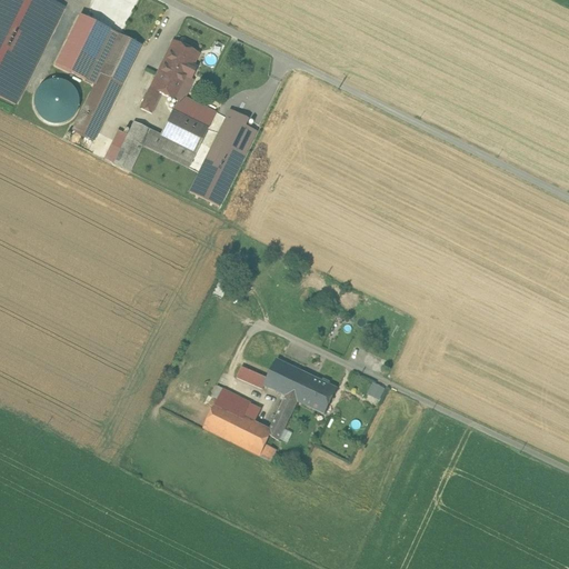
[(63,8),(47,0),(0,0),(0,97),(15,105),(63,8)]
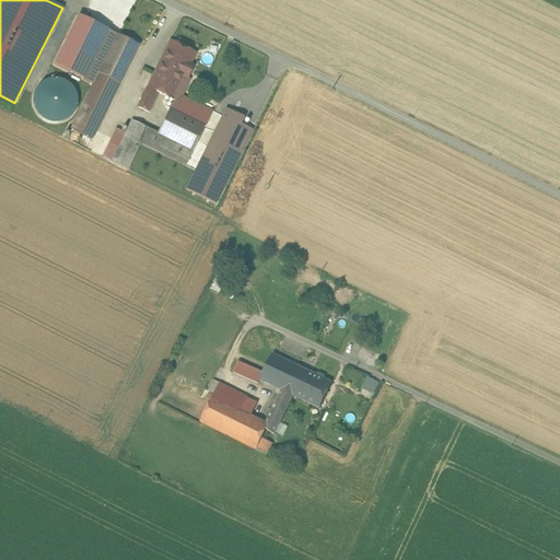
[(108,31),(79,15),(54,65),(84,80),(84,79),(108,31)]
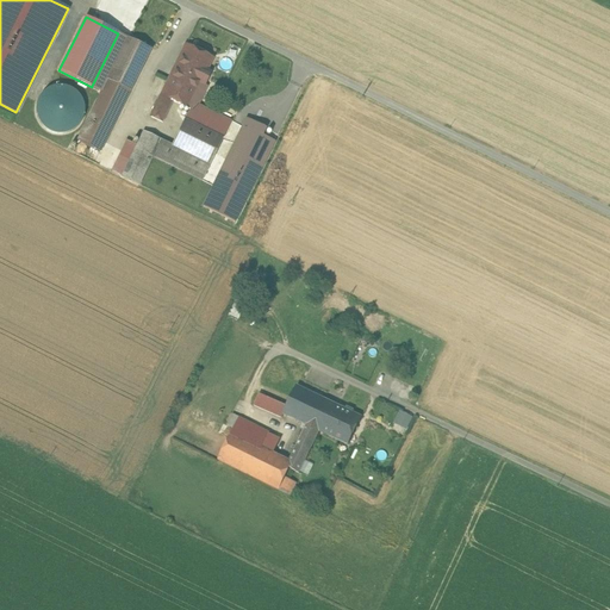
[(118,33),(92,86),(103,92),(107,81),(129,38),(118,33)]
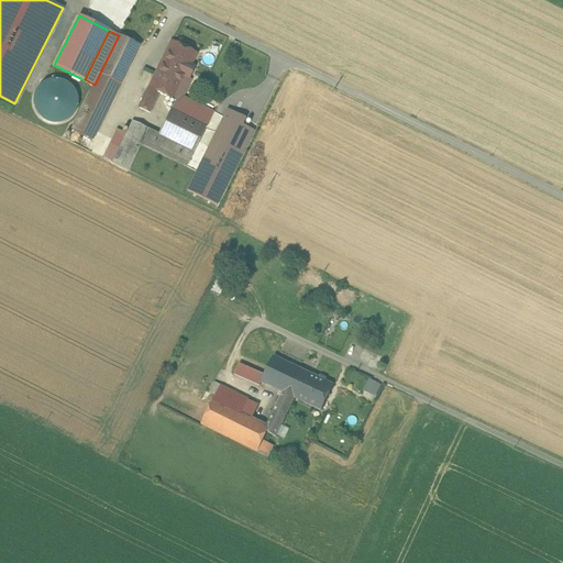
[(119,35),(99,75),(120,85),(139,45),(119,35)]
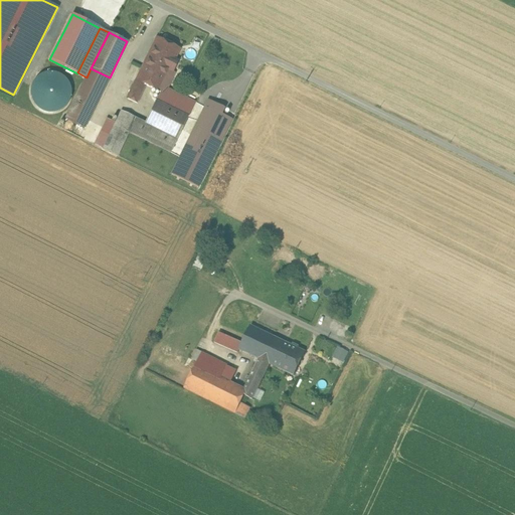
[(179,49),(156,38),(146,59),(169,70),(179,49)]
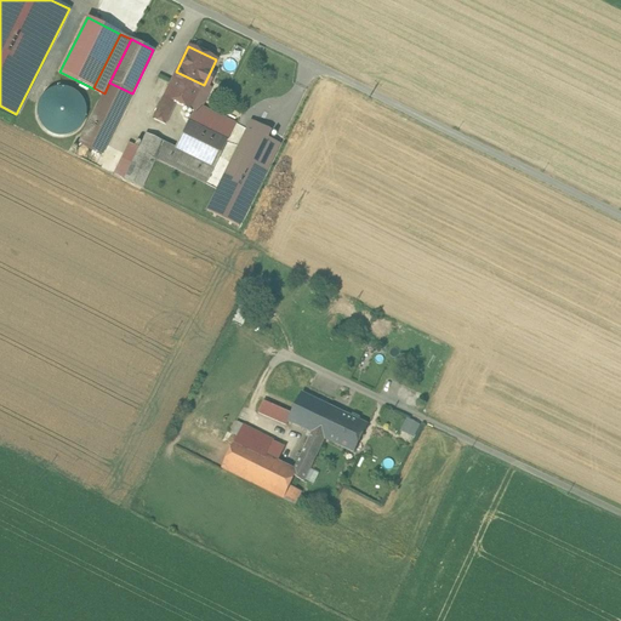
[(193,112),(175,148),(146,134),(138,148),(129,143),(114,175),(141,188),(155,159),(206,184),(226,143),(227,143),(237,124),(201,107),(210,91),(203,87),(204,85),(176,72),(153,119),(165,125),(176,103),(193,112)]
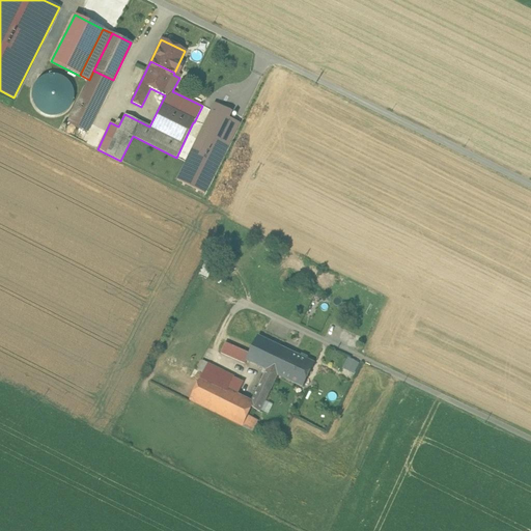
[(113,80),(93,71),(89,80),(80,99),(99,108),(113,80)]
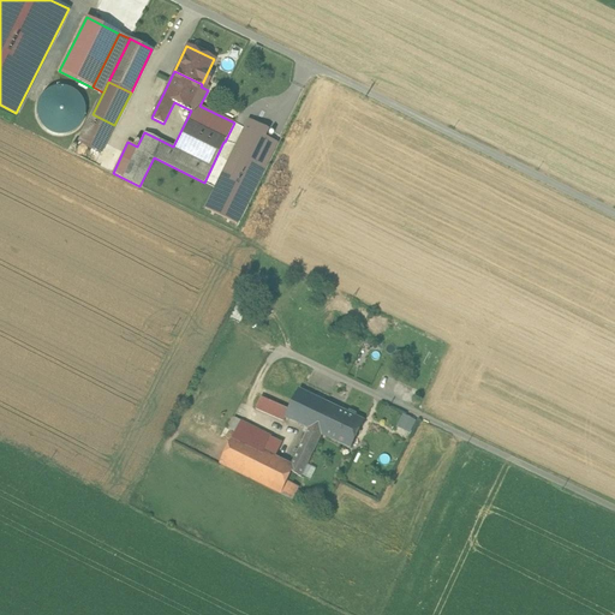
[(83,120),(85,111),(83,101),(77,94),(70,88),(60,87),(51,89),(43,94),(39,102),(36,111),(39,120),(43,129),(52,133),(61,135),(70,133),(78,127),(83,120)]
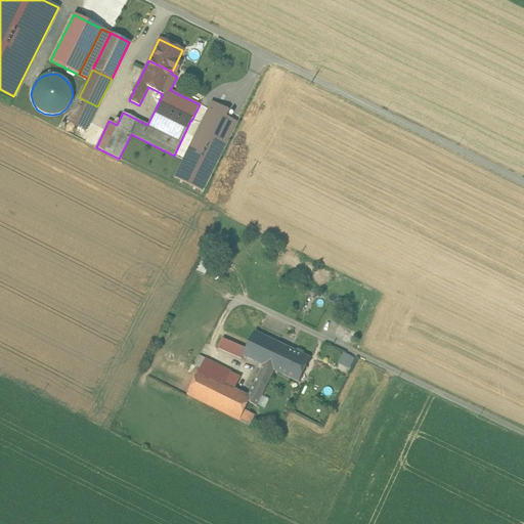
[(97,106),(79,97),(67,121),(86,130),(97,106)]
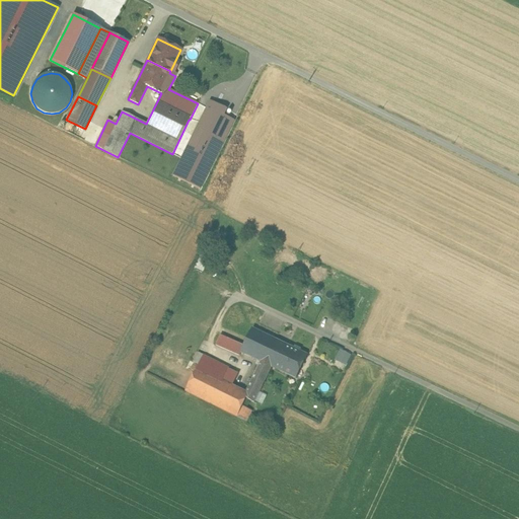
[(207,190),(234,119),(227,116),(230,108),(207,99),(176,177),(207,190)]
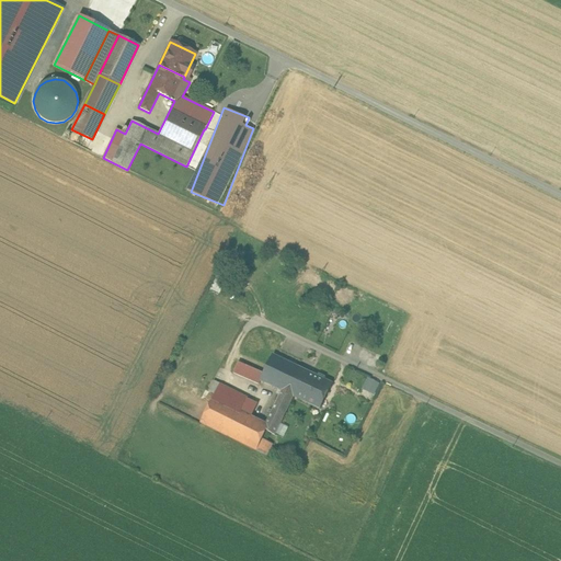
[(192,161),(198,164),(209,142),(203,139),(192,161)]
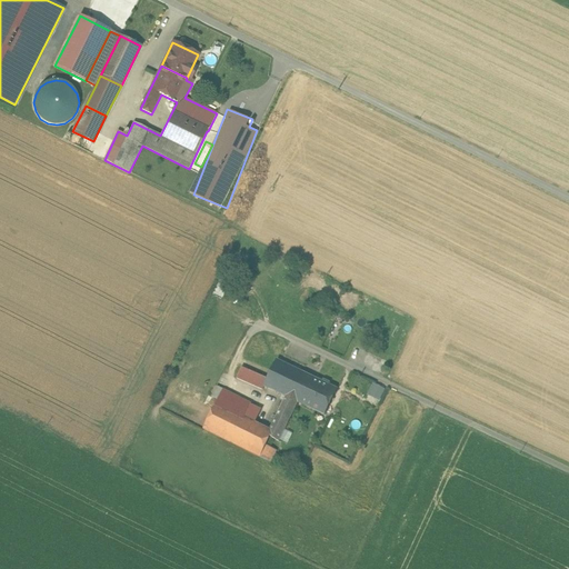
[(221,279),(213,295),(221,299),(229,283),(221,279)]
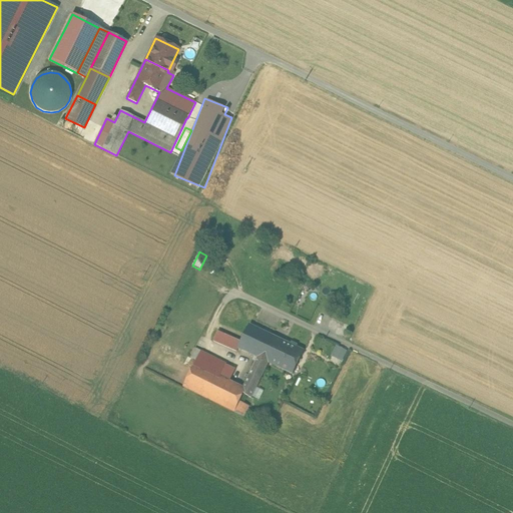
[(277,338),(249,325),(240,343),(237,348),(238,349),(258,358),(265,361),(277,338)]
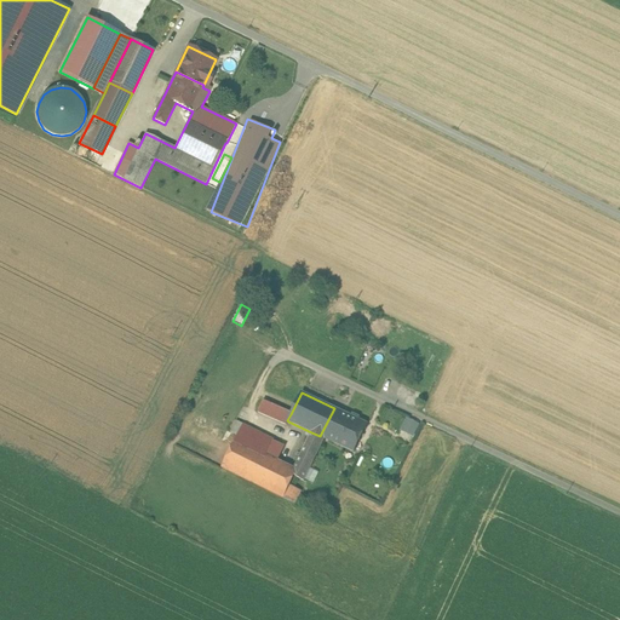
[(291,414),(263,402),(258,412),(286,425),(288,422),(287,420),(291,414)]
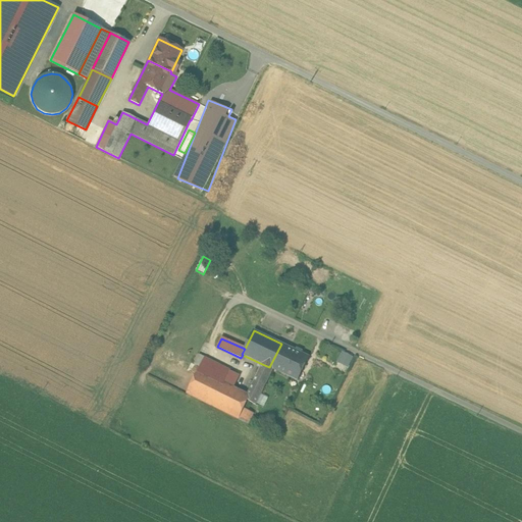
[(269,367),(273,369),(285,375),(298,381),(309,357),(302,354),(302,351),(297,349),(295,350),(281,344),(269,367)]
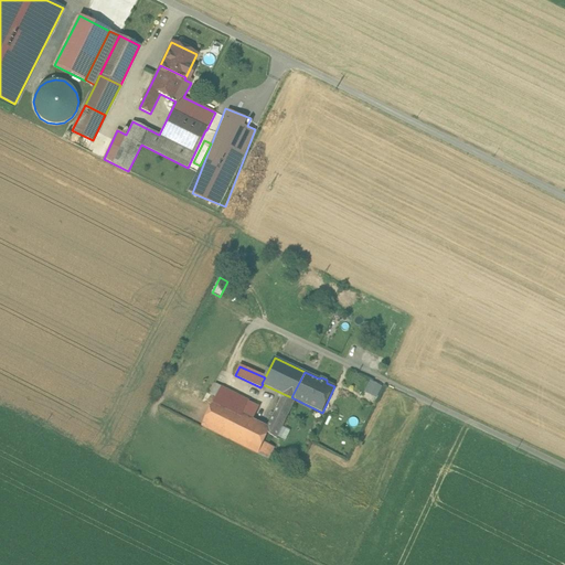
[(376,397),(381,386),(370,381),(364,392),(376,397)]
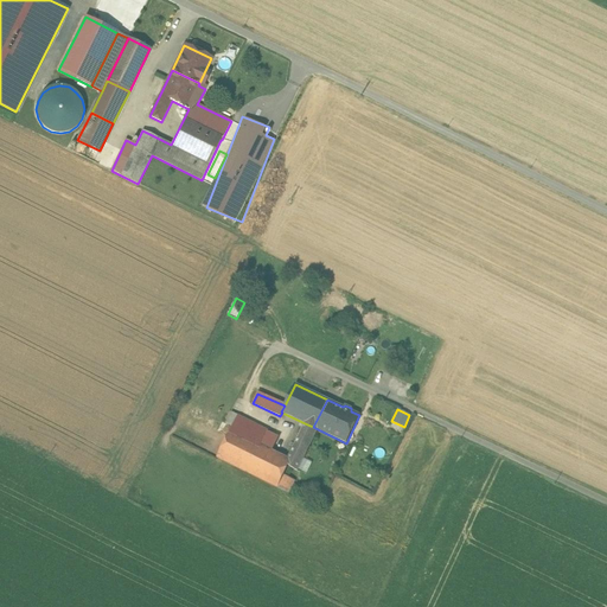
[(231,411),(225,423),(232,427),(238,415),(231,411)]
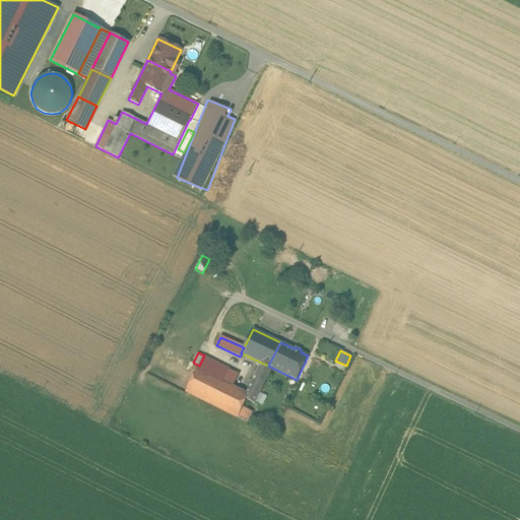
[(230,369),(204,355),(199,366),(198,369),(223,382),(229,371),(230,369)]
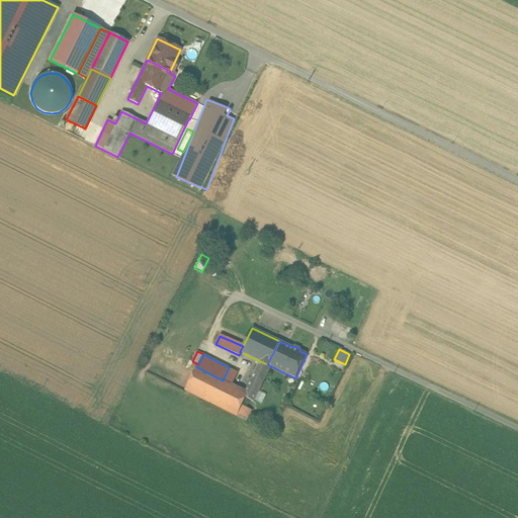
[(271,366),(267,364),(260,361),(245,392),(249,393),(246,398),(254,402),(271,366)]
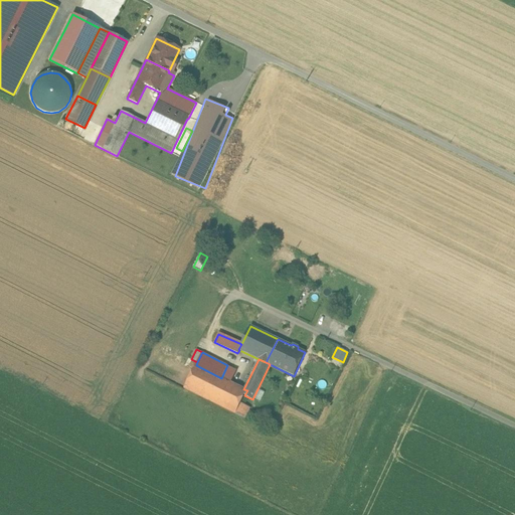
[(221,378),(196,365),(184,388),(235,413),(240,403),(244,395),(247,390),(243,389),(230,382),(221,378)]
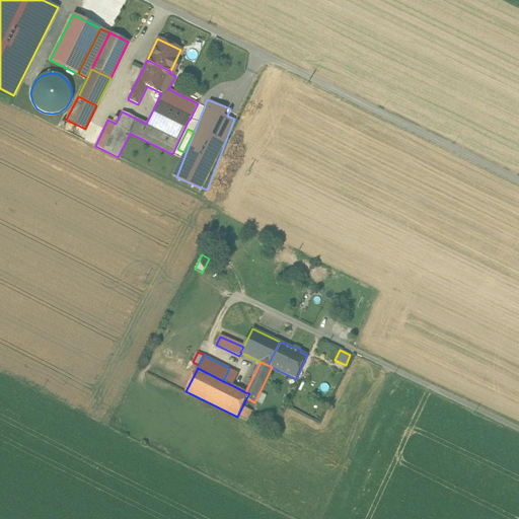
[(237,374),(228,370),(223,381),(232,385),(237,374)]
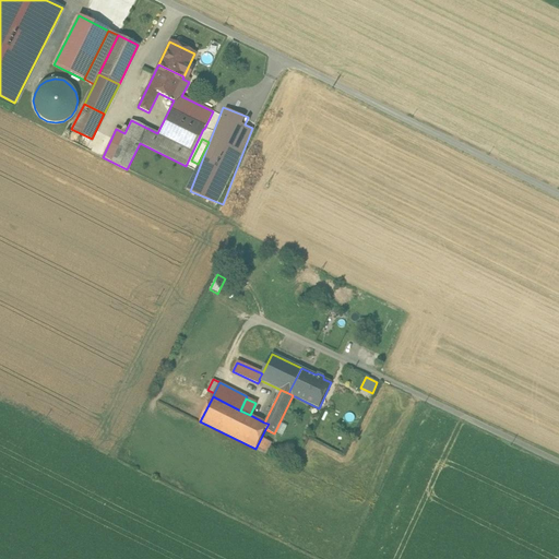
[(266,412),(256,406),(251,414),(262,419),(266,412)]
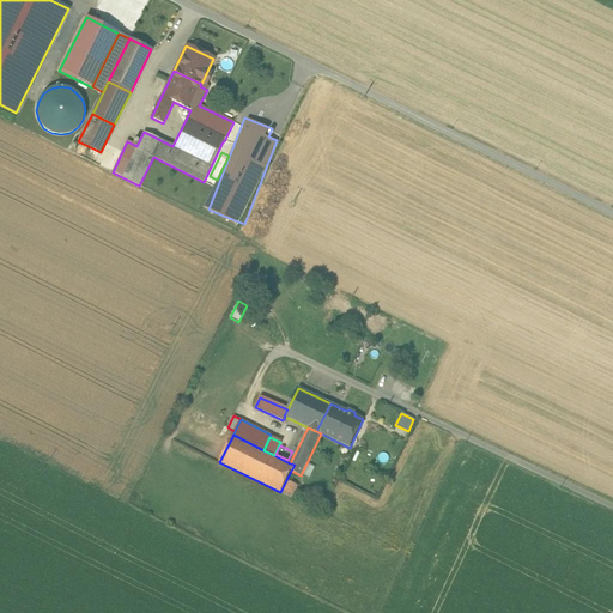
[(297,485),(286,480),(280,492),(291,498),(297,485)]
